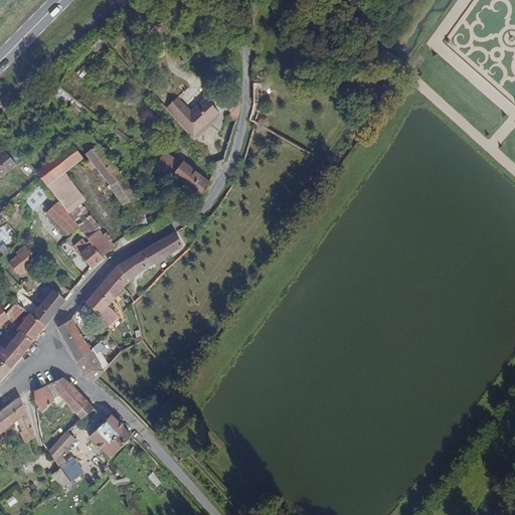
[(127,35),(118,26),(107,36),(116,45),(127,35)]
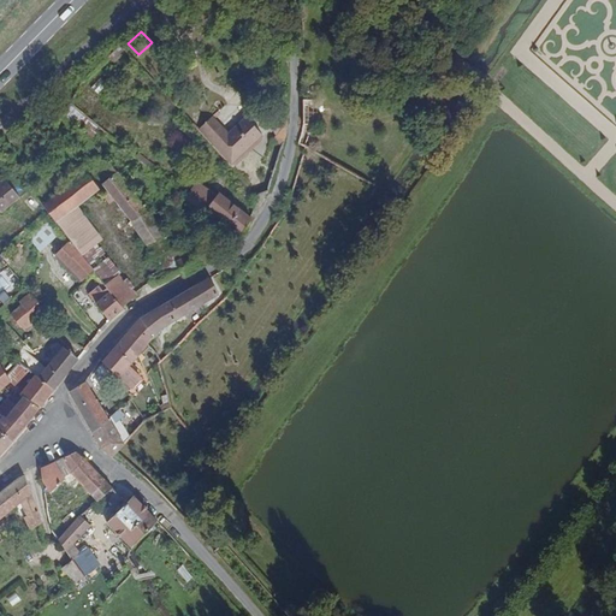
[(615,37),(605,40),(608,49),(615,47),(615,37)]
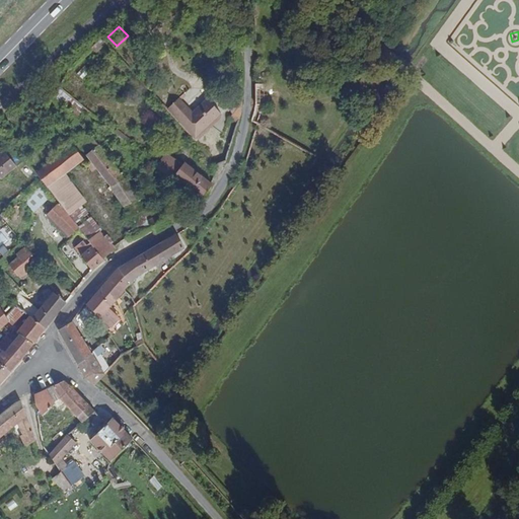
[(93,53),(104,42),(98,35),(87,47),(93,53)]
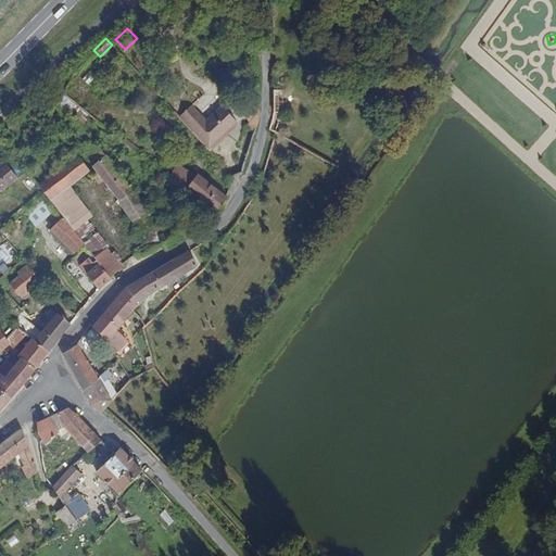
[(83,75),(86,84),(96,79),(92,71),(83,75)]
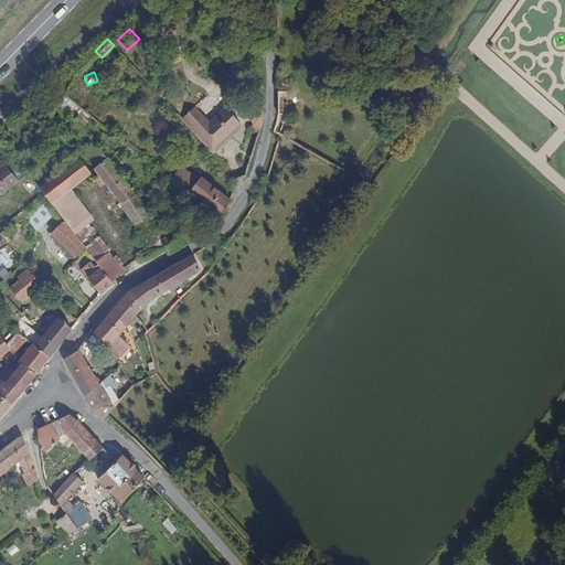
[(289,112),(290,93),(280,93),(280,113),(289,112)]
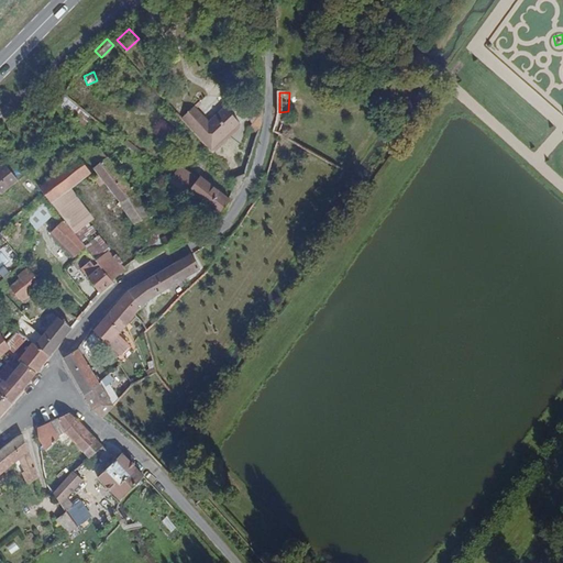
[(57,107),(74,114),(73,116),(87,123),(92,112),(63,97),(57,107)]
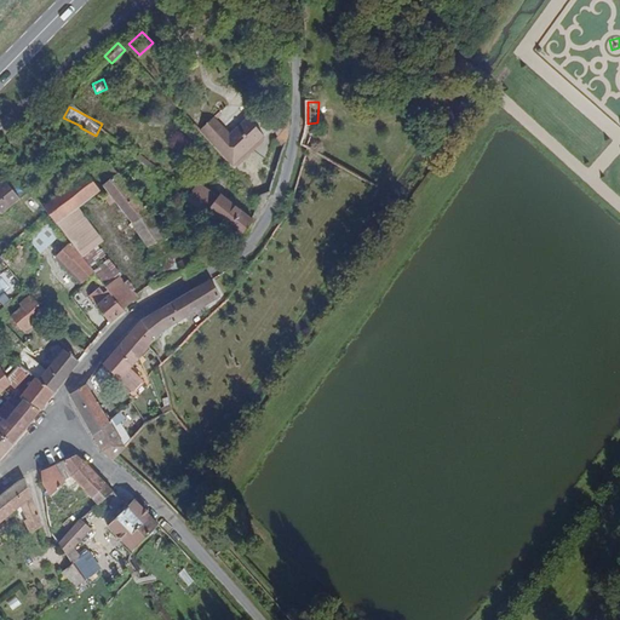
[(259,130),(247,116),(229,133),(216,120),(212,116),(199,128),(220,151),(241,131),(250,139),(259,130)]
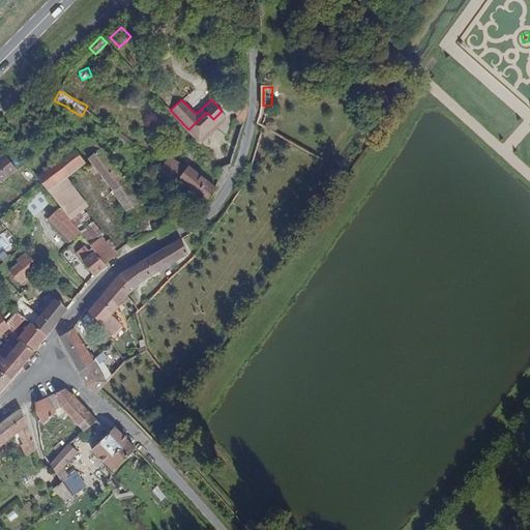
[(262,128),(271,105),(263,106),(256,126),(262,128)]
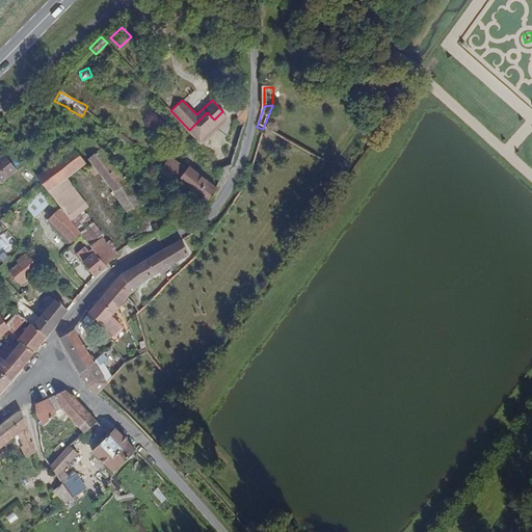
[(200,141),(227,115),(222,111),(214,120),(207,112),(189,130),(200,141)]
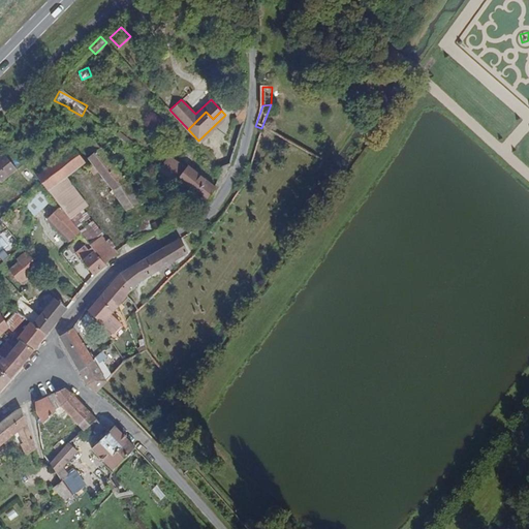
[(124,185),(106,158),(111,155),(106,149),(102,152),(87,131),(70,145),(85,163),(109,193),(124,185)]
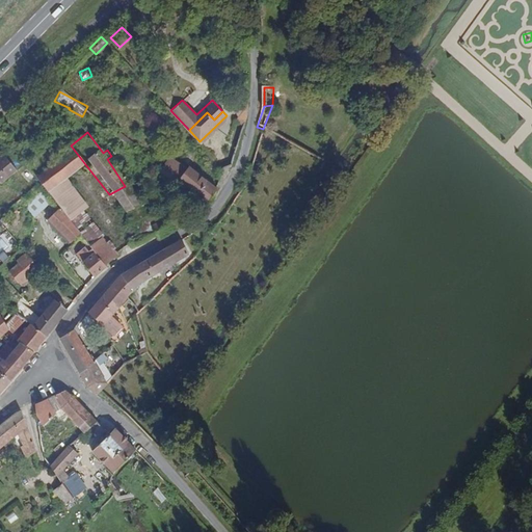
[(85,164),(71,145),(68,148),(83,167),(85,164)]
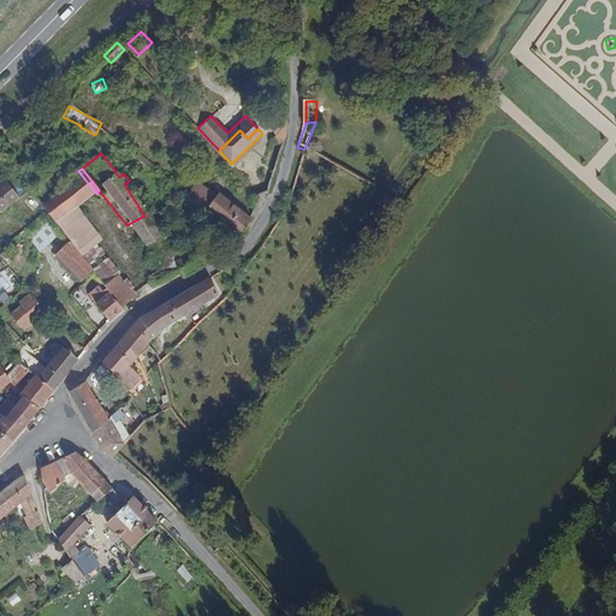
[(67,215),(96,194),(78,171),(39,202),(73,253),(81,262),(96,253),(67,215)]
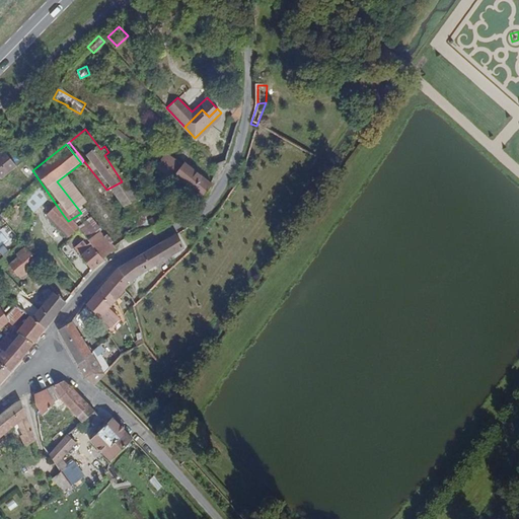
[(0,176),(15,164),(2,149),(0,150),(0,176)]
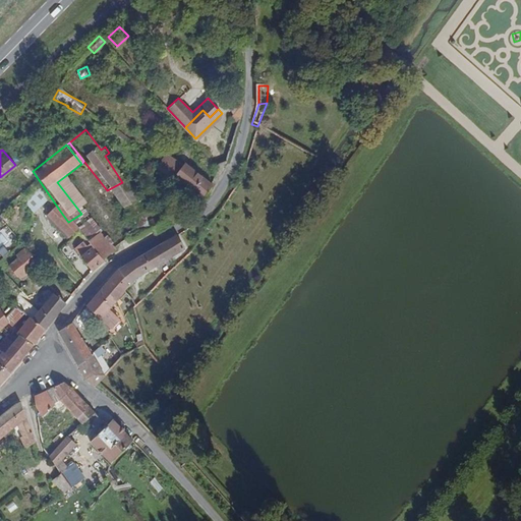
[(142,160),(147,155),(143,153),(142,154),(137,150),(134,153),(142,160)]
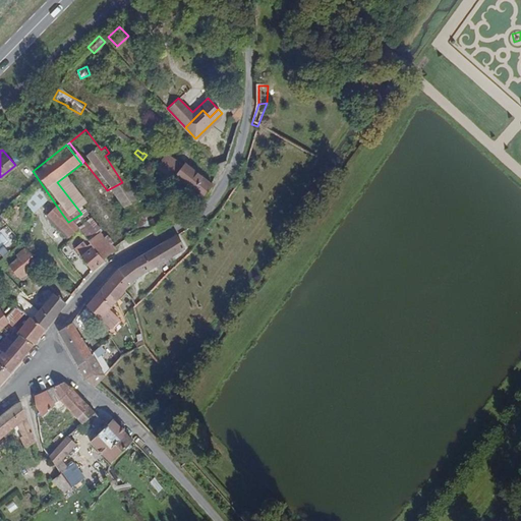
[(150,165),(154,160),(147,155),(142,160),(150,165)]
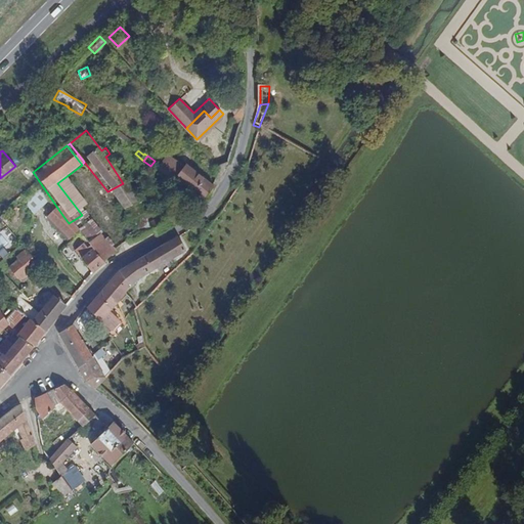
[(174,180),(183,170),(167,157),(157,169),(172,182),(174,180)]
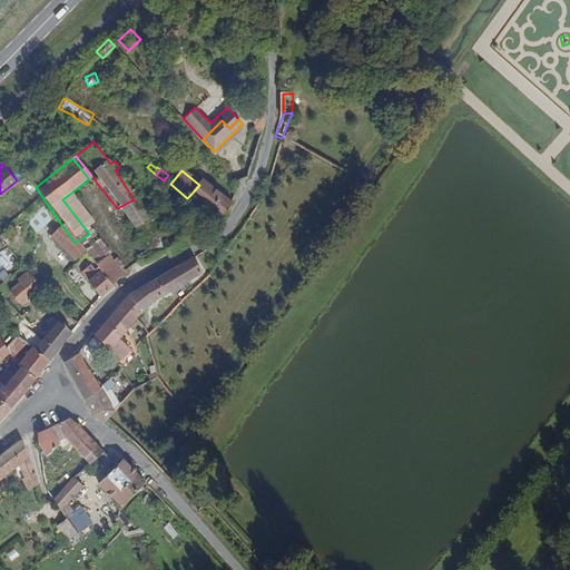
[(203,180),(199,185),(189,196),(222,222),(233,205),(203,180)]
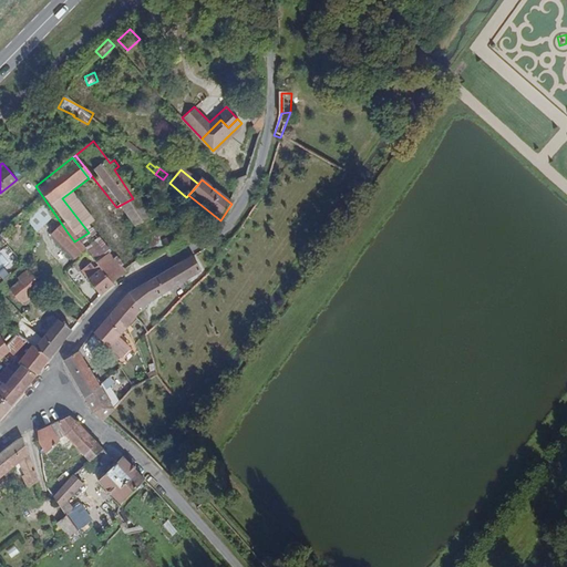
[(147,218),(133,198),(116,207),(131,226),(142,238),(163,226),(155,213),(147,218)]
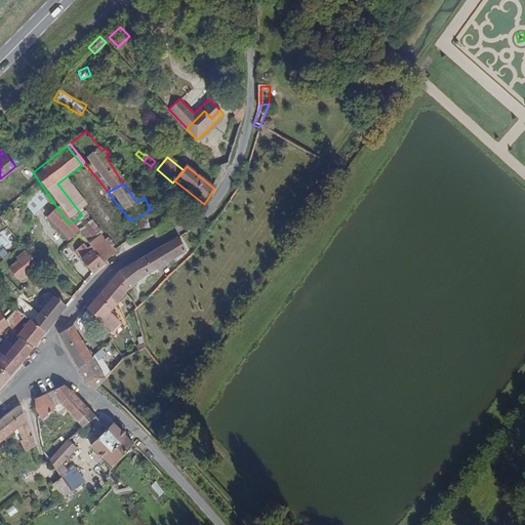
[(48,204),(39,193),(24,206),(33,217),(48,204)]
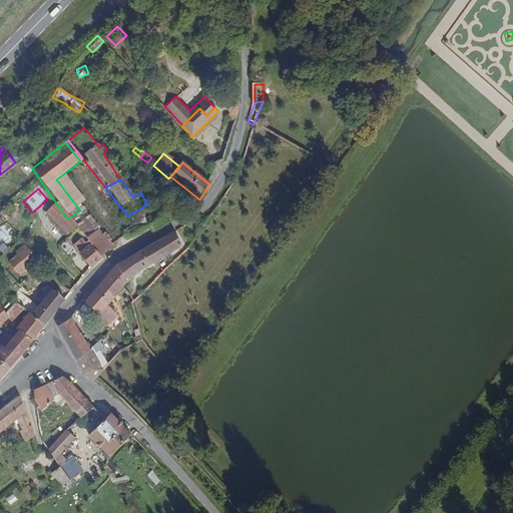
[(50,221),(61,210),(55,204),(44,215),(50,221)]
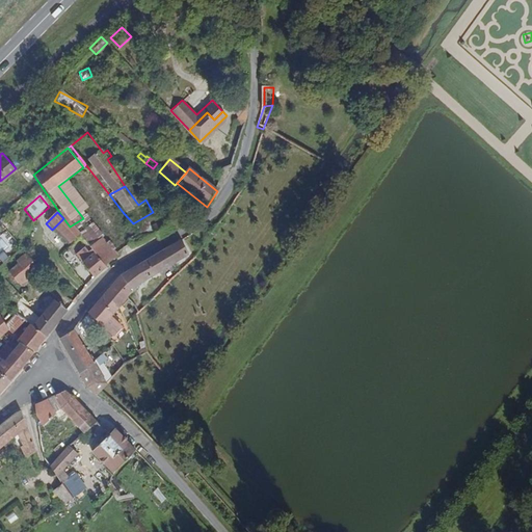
[(79,237),(70,227),(63,218),(52,230),(70,247),(79,237)]
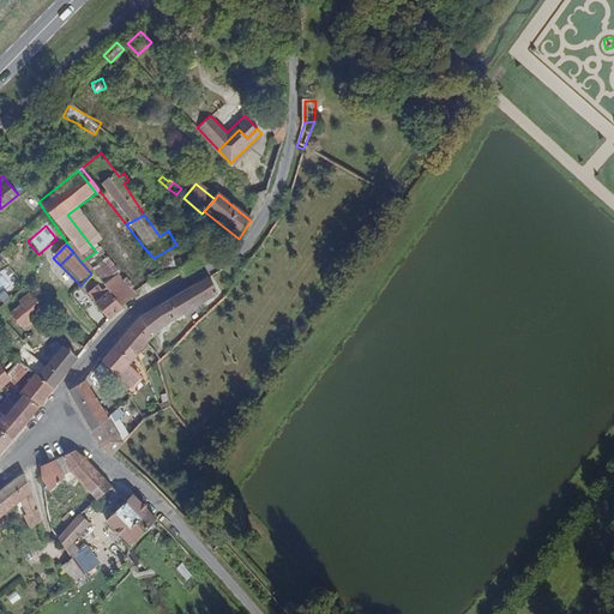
[(134,301),(96,252),(80,262),(91,274),(104,289),(122,309),(134,301)]
